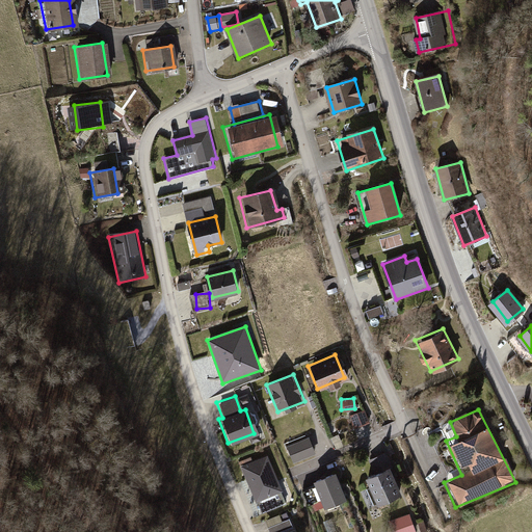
[(363,410),(348,417),(353,427),(368,421),(363,410)]
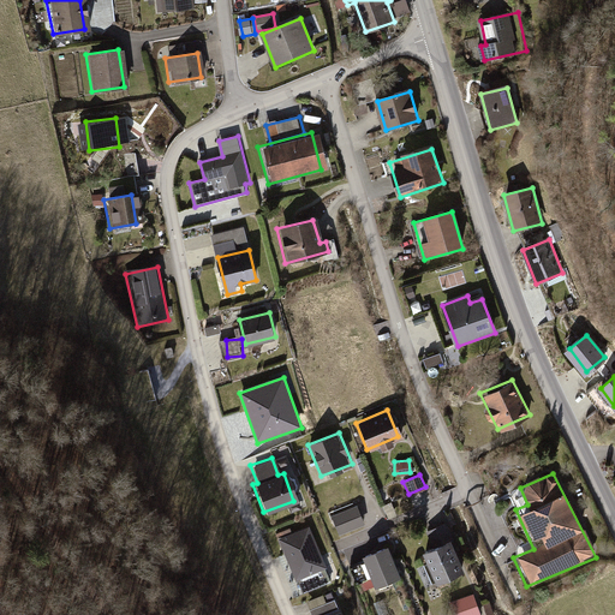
[(358,506),(333,515),(341,535),(365,525),(358,506)]
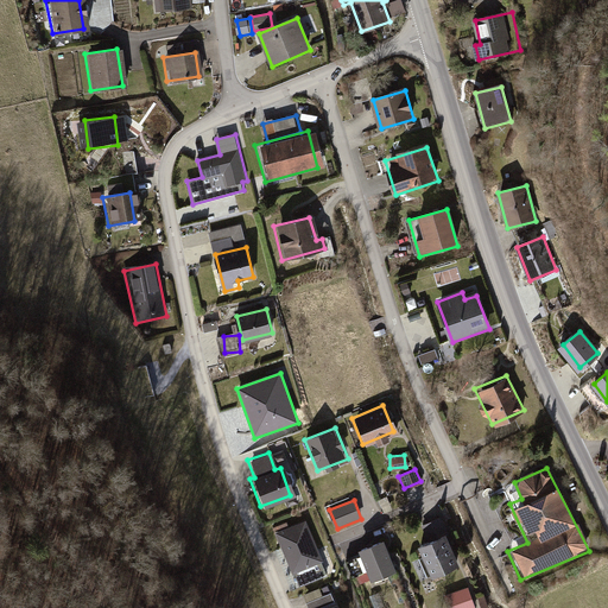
[(429,537),(449,530),(444,518),(424,525),(429,537)]
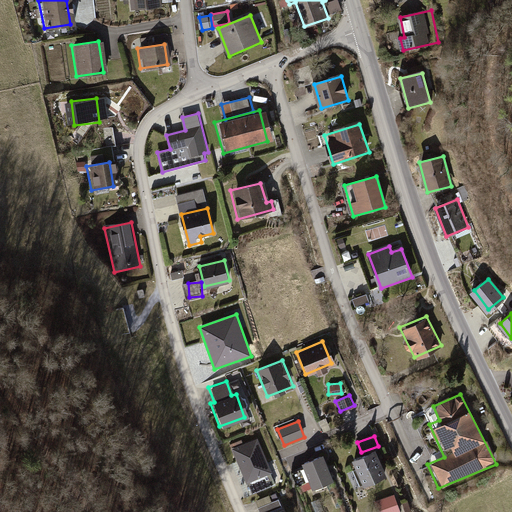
[(259,438),(233,448),(248,483),(273,473),(259,438)]
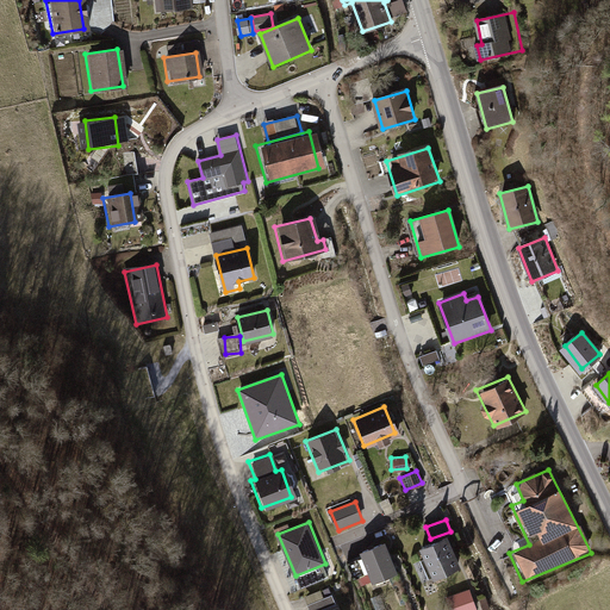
[(448,536),(419,549),(434,580),(462,567),(448,536)]
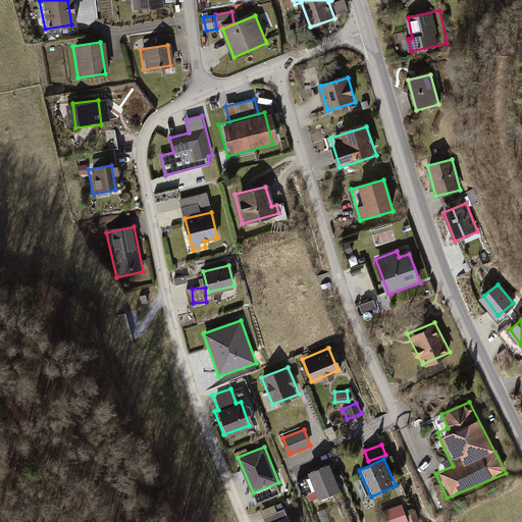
[(331,462),(308,471),(319,499),(342,489),(331,462)]
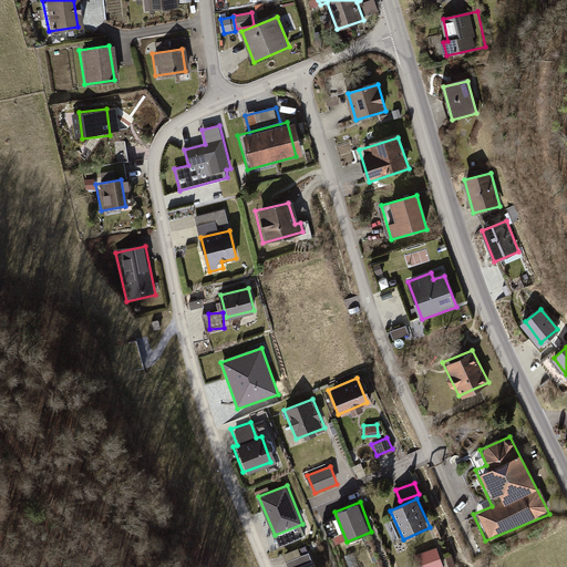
[(443,566),(436,547),(414,556),(418,566),(443,566)]
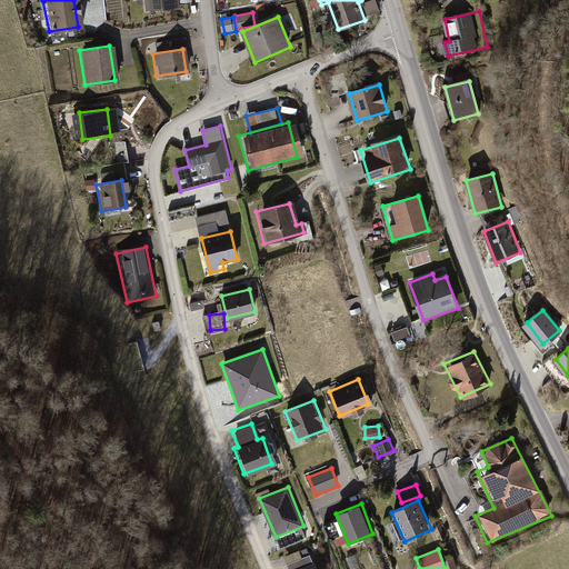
[(288,563),(305,558),(301,550),(286,556),(288,563)]
